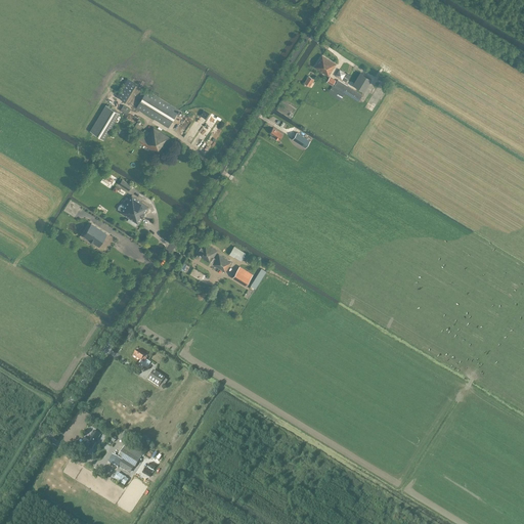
[(336,62),(322,54),(314,66),(329,75),(336,62)]
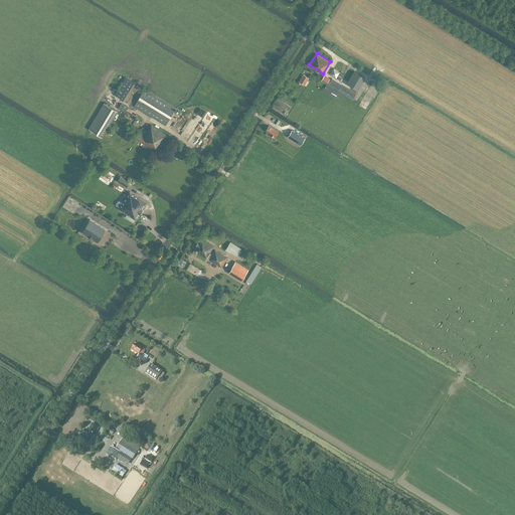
[(366,77),(354,71),(347,82),(358,90),(366,77)]
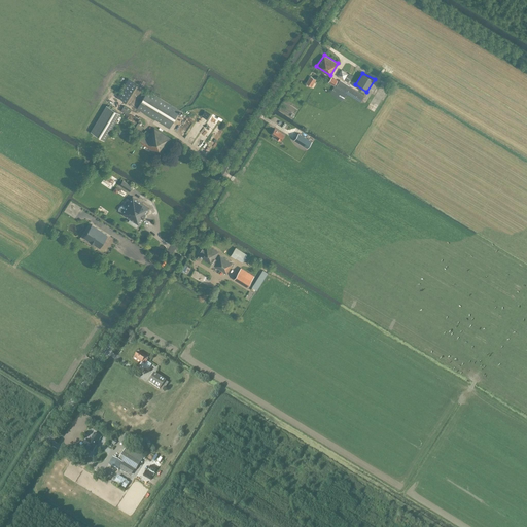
[(312,88),(312,86),(314,88),(315,85),(316,84),(314,83),(316,79),(311,75),(306,83),(312,88)]
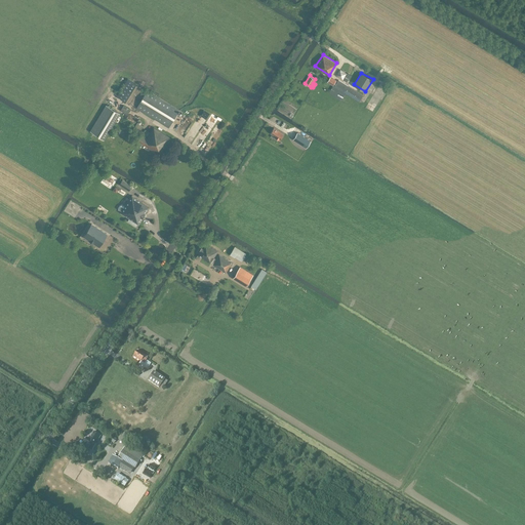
[(333,85),(336,80),(330,76),(327,82),(333,85)]
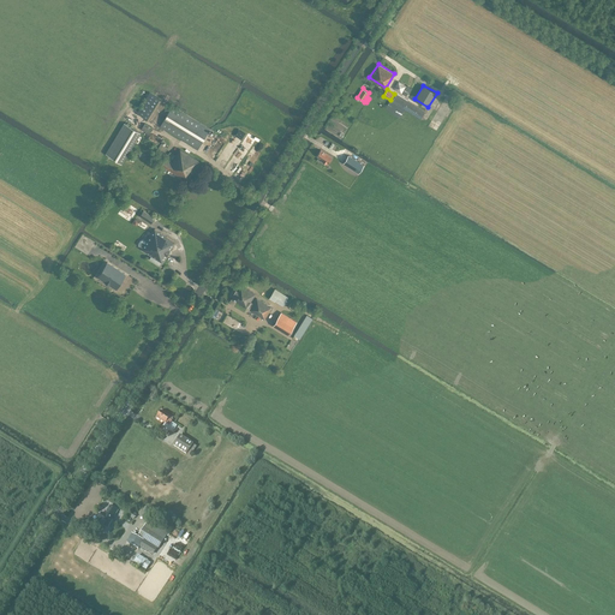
[(150,120),(162,100),(150,93),(137,113),(150,120)]
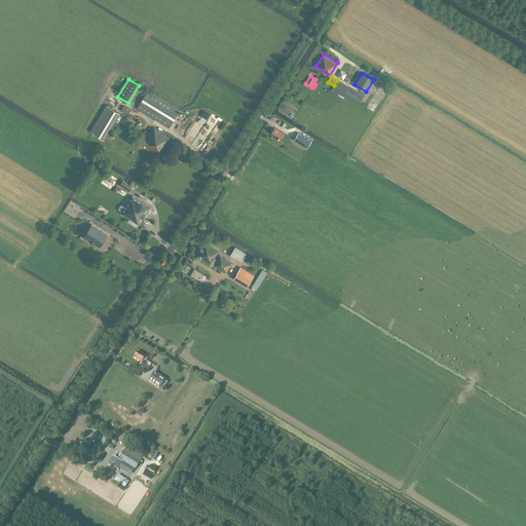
[(364,96),(339,80),(335,86),(347,94),(360,102),(364,96)]
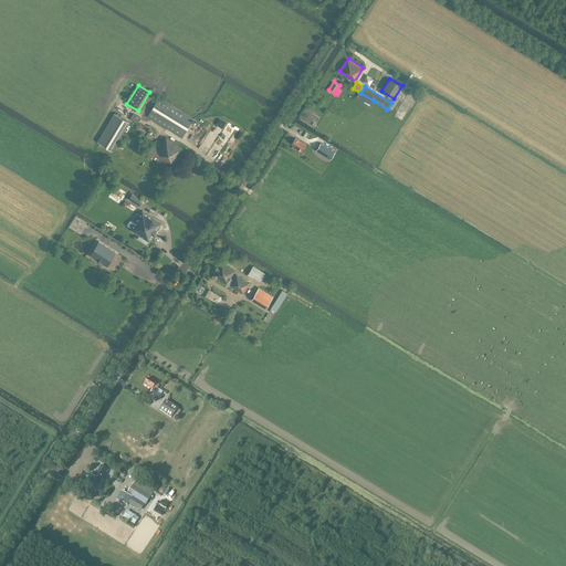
[(368,108),(373,101),(359,93),(355,100),(368,108)]
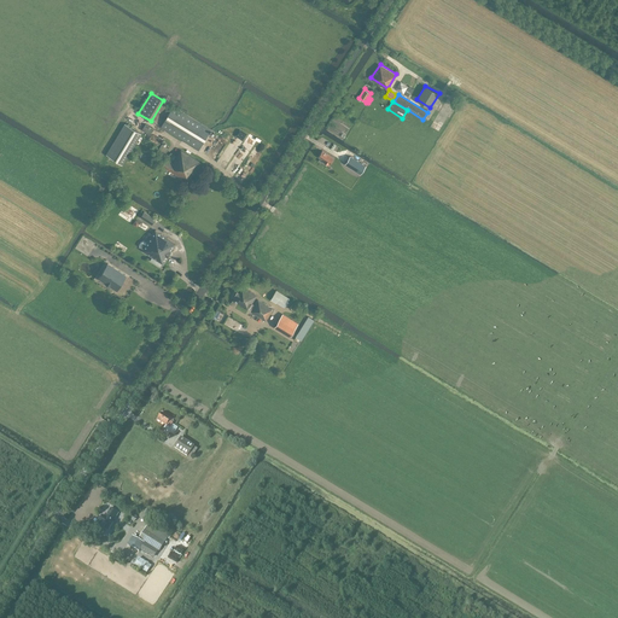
[(199,151),(211,130),(174,106),(161,127),(199,151)]
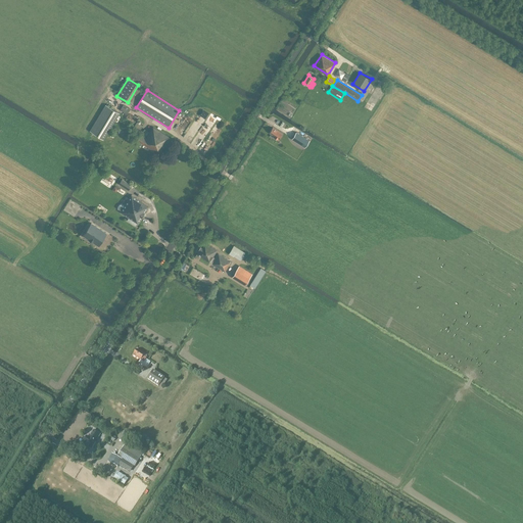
[(120,111),(106,104),(90,130),(103,138),(120,111)]
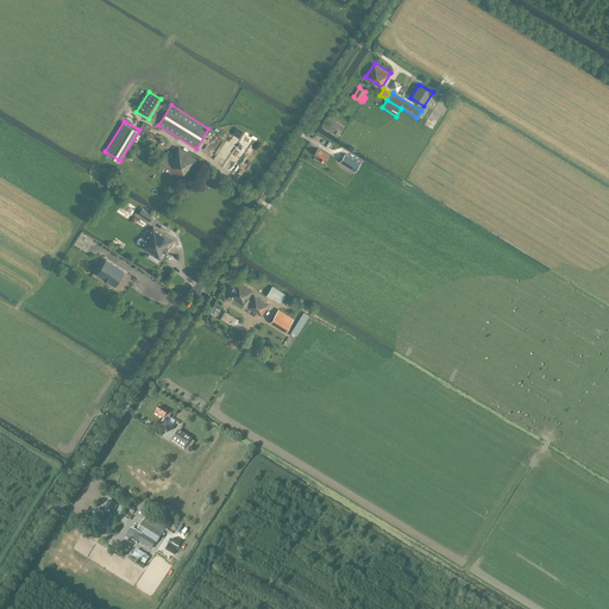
[(139,127),(148,133),(151,127),(144,121),(139,127)]
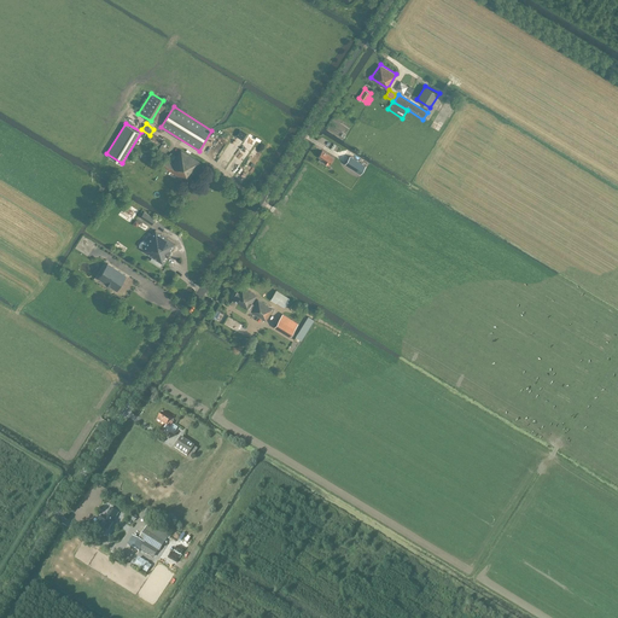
[(162,144),(157,152),(163,156),(169,147),(162,144)]
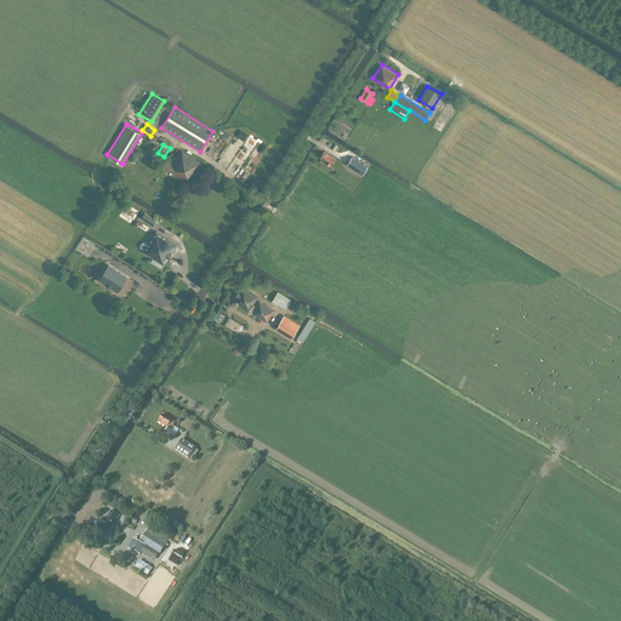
[(167,159),(163,166),(189,182),(201,163),(182,151),(178,157),(175,163),(169,159),(167,159)]
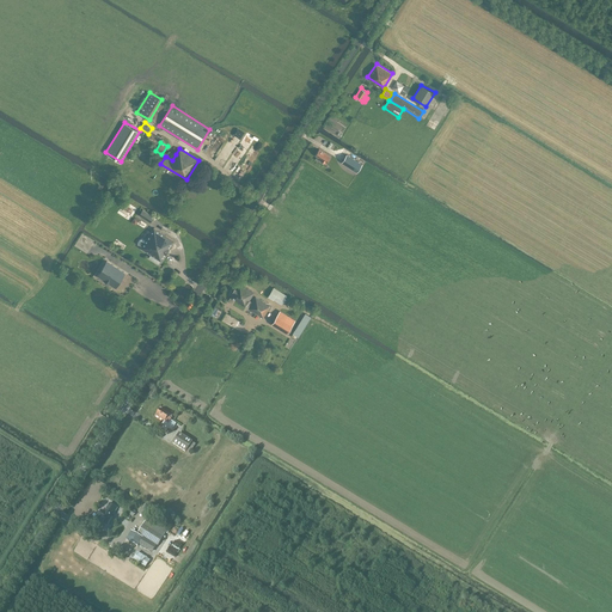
[(330,157),(319,150),(316,155),(320,159),(325,163),(326,161),(326,163),(330,157)]
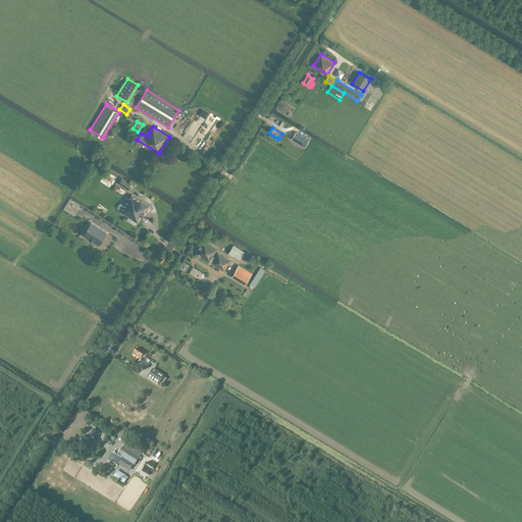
[(309,140),(296,132),(292,139),(305,147),(309,140)]
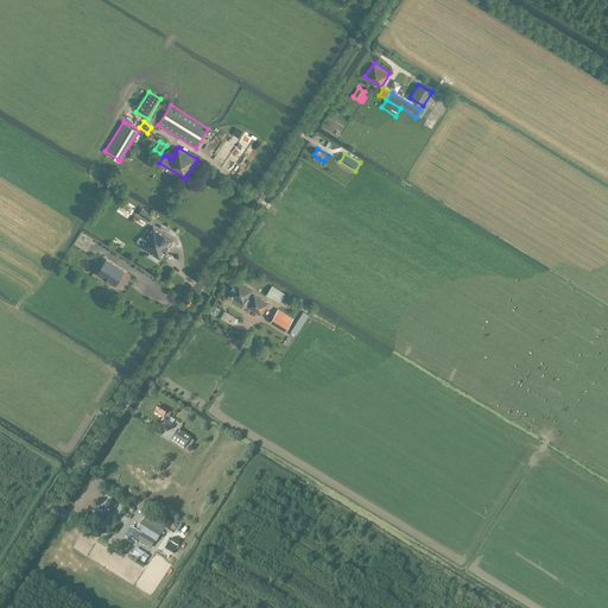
[(143,208),(139,213),(151,220),(153,215),(143,208)]
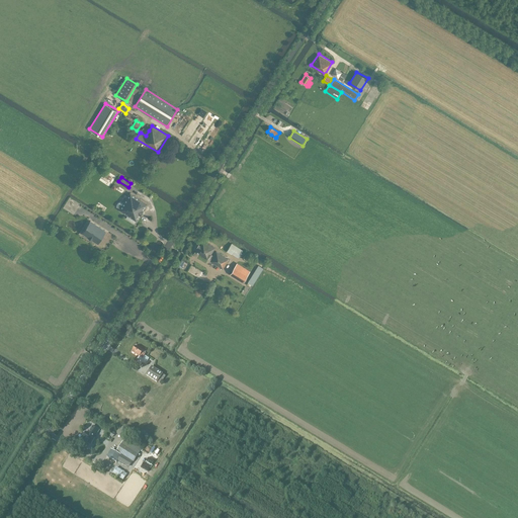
[(117,206),(119,208),(119,209),(127,216),(126,218),(135,223),(136,221),(137,222),(148,203),(131,192),(122,203),(120,202),(118,202),(116,205),(117,206)]
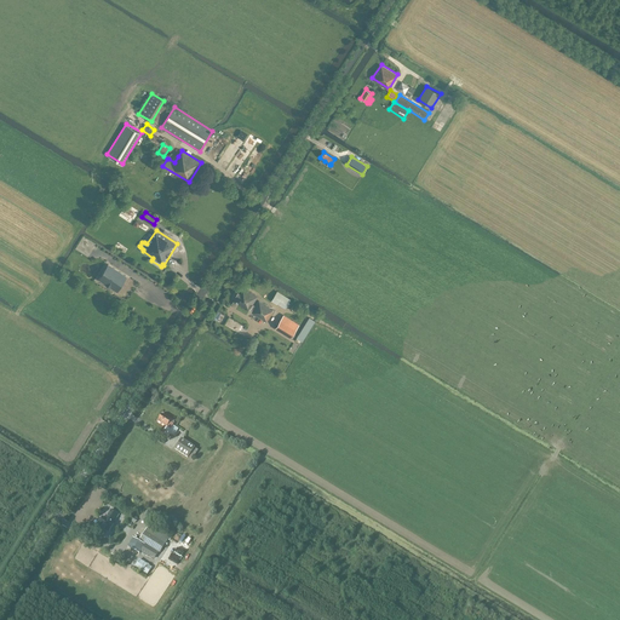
[(118,291),(127,276),(109,264),(99,280),(118,291)]
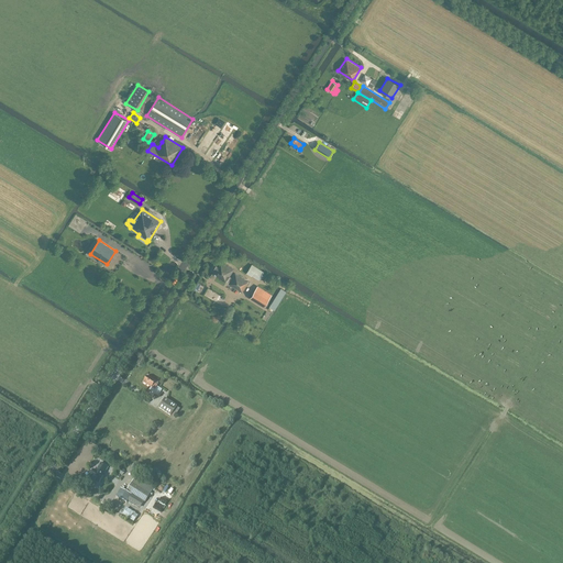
[(214,268),(212,274),(229,284),(238,290),(242,293),(243,293),(249,283),(245,279),(235,273),(232,278),(230,276),(234,268),(220,260),(218,265),(217,264),(214,268)]
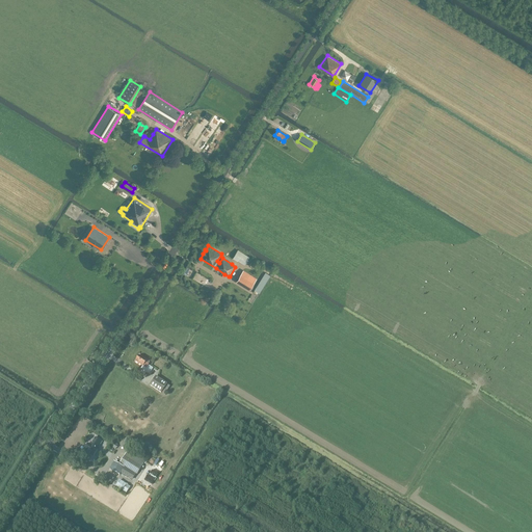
[(234,258),(245,264),(249,256),(238,249),(234,258)]
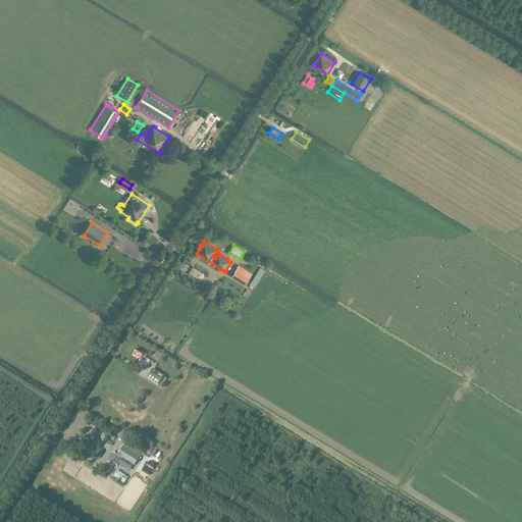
[(261,267),(252,281),(256,284),(265,270),(261,267)]
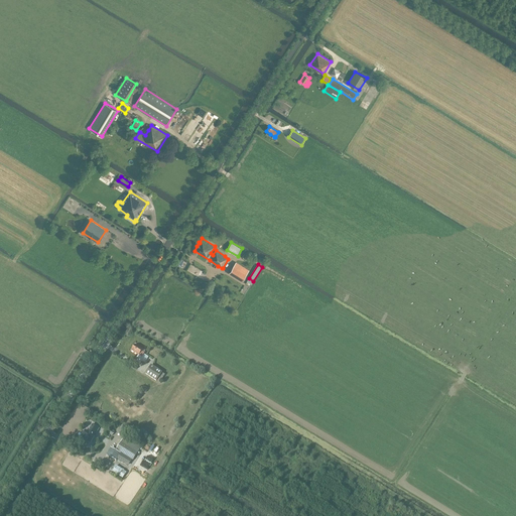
[(234,265),(229,273),(242,281),(247,273),(234,265)]
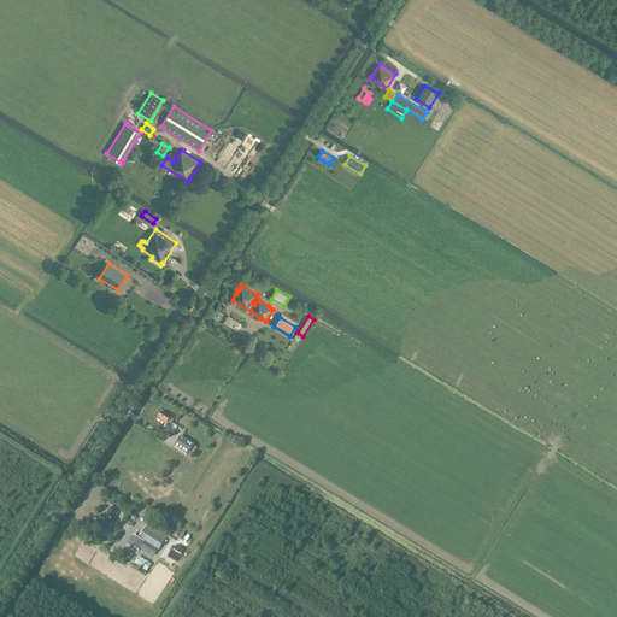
[(162,413),(157,419),(170,428),(175,421),(165,415),(165,416),(162,413)]
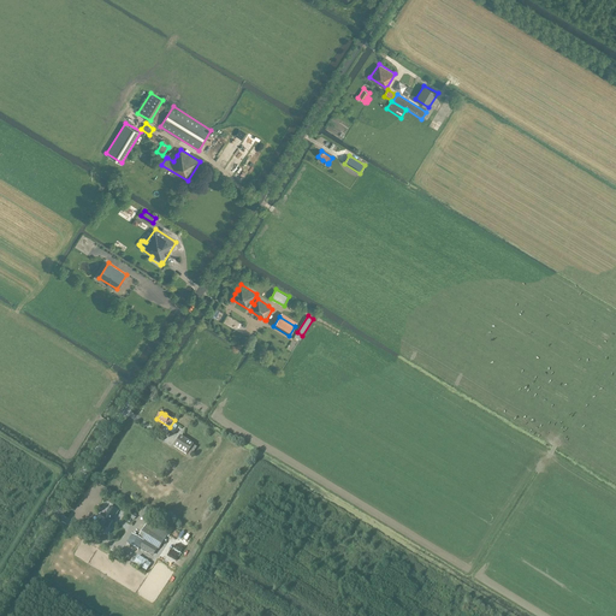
[(197,448),(194,445),(181,437),(173,446),(187,456),(188,455),(191,457),(197,448)]
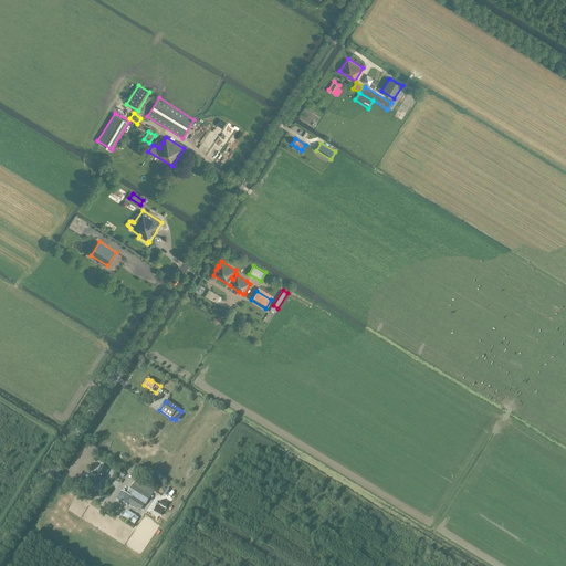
[(108,471),(102,467),(96,474),(94,472),(90,480),(100,486),(104,479),(108,471)]
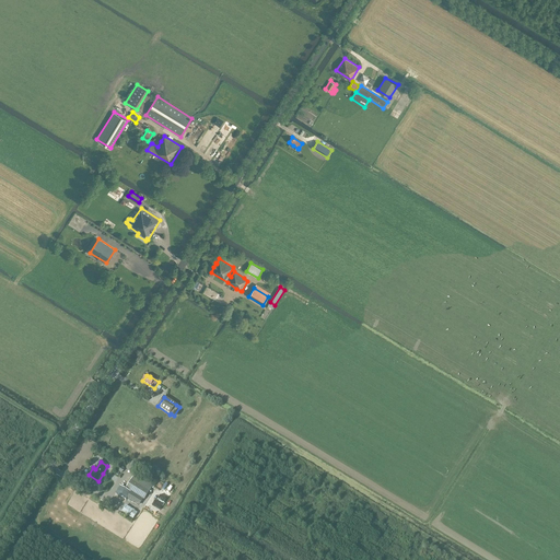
[(144,499),(153,486),(135,474),(126,488),(144,499)]
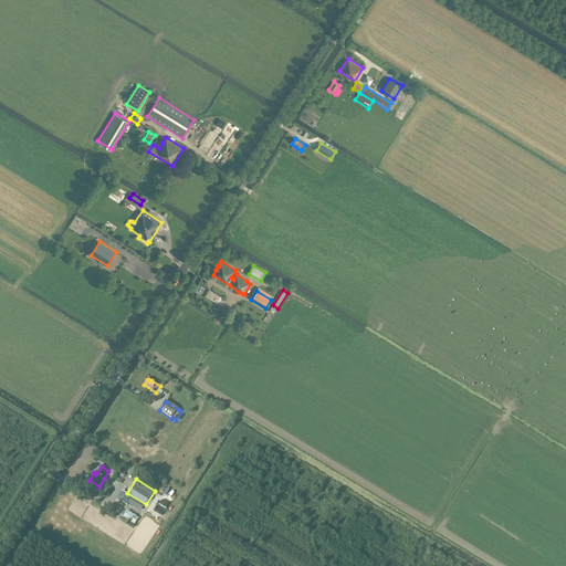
[(121,492),(116,500),(122,503),(123,503),(127,506),(133,498),(122,491),(121,492)]
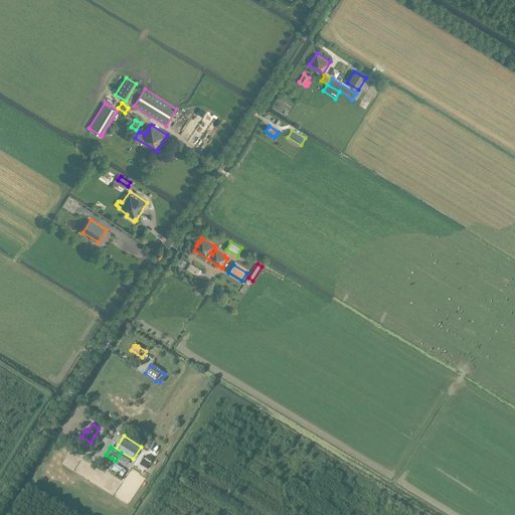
[(127,472),(116,465),(112,471),(123,478),(127,472)]
